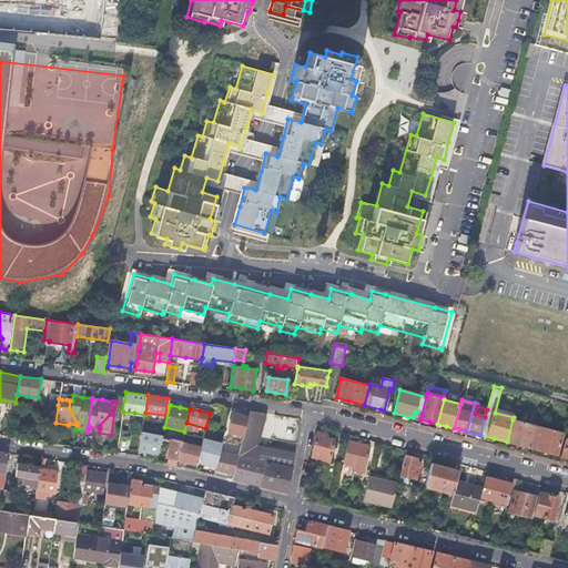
[(244,436),(239,457),(239,458),(253,460),(265,464),(292,468),(294,454),(259,445),(265,414),(257,413),(250,412),(249,418),(244,436)]
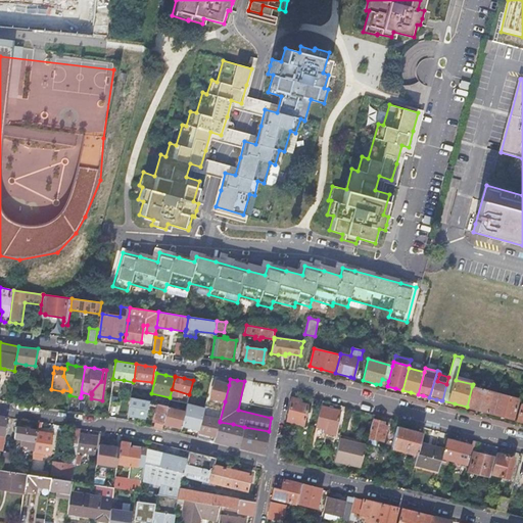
[(225,401),(229,385),(215,381),(210,397),(225,401)]
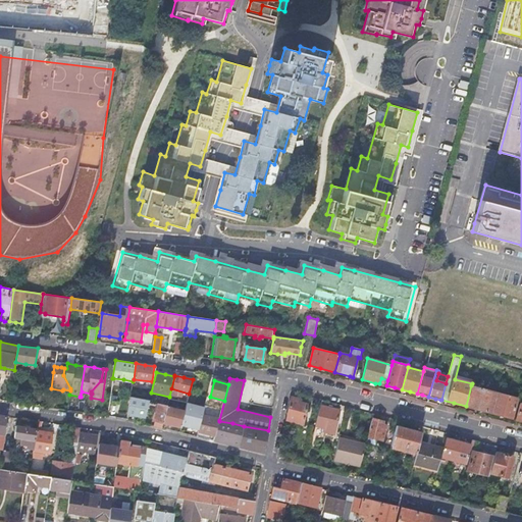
[(471,385),(466,406),(478,409),(490,412),(497,393),(471,385)]
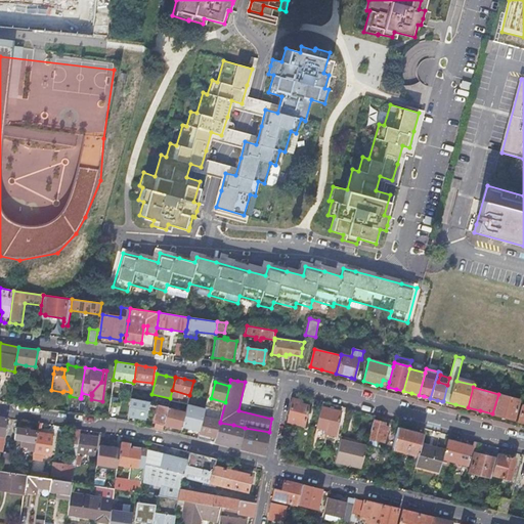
[(498,394),(492,413),(504,417),(514,420),(519,400),(498,394)]
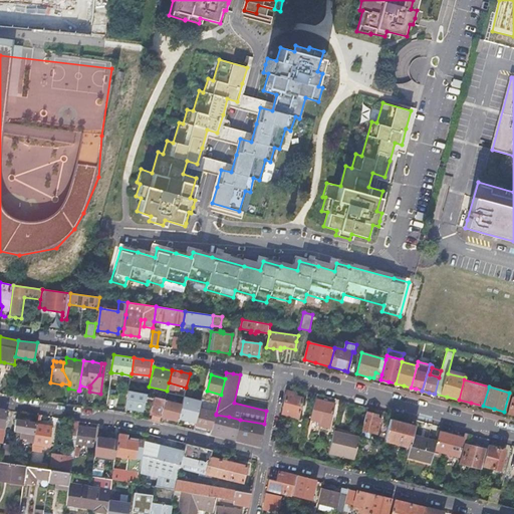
[(134,410),(143,412),(146,396),(147,395),(129,392),(125,409),(134,410)]
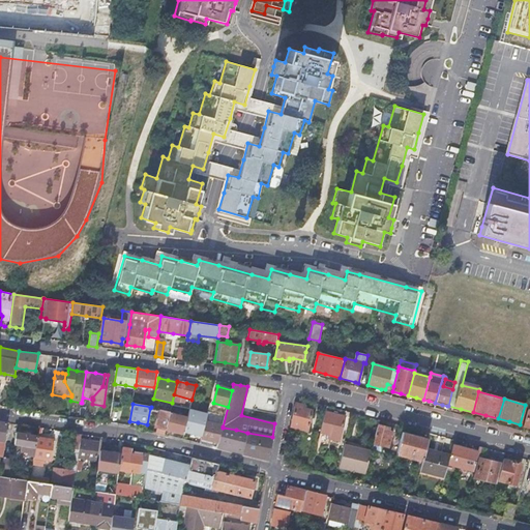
[(305,406),(295,404),(290,427),(307,431),(313,411),(310,410),(304,409),(305,406)]
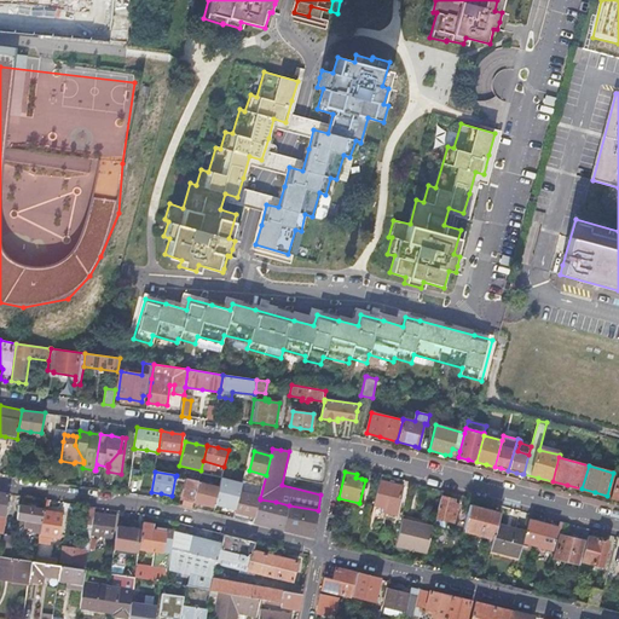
[(127,493),(137,496),(139,478),(129,476),(127,493)]
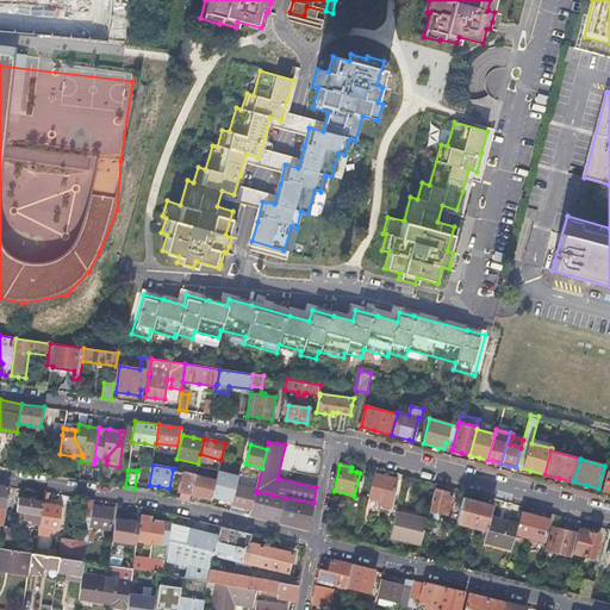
[(222,499),(231,502),(236,485),(238,477),(218,472),(216,480),(212,497),(222,499)]
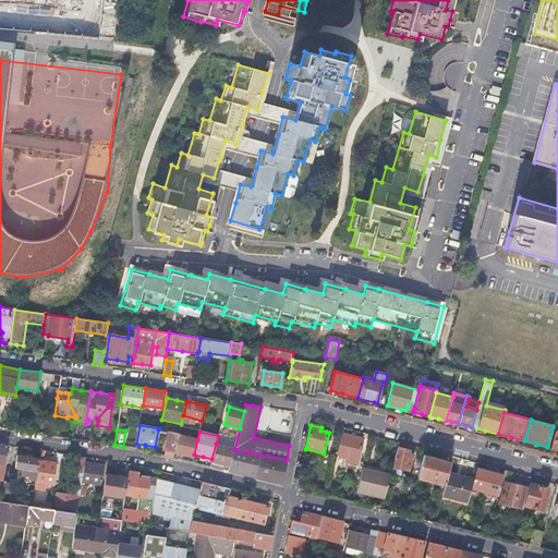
[(174,452),(179,435),(170,433),(165,456),(169,457),(172,458),(174,452)]
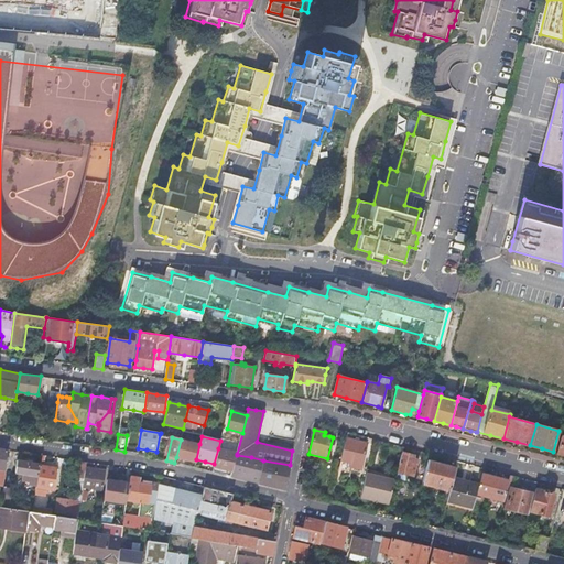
[(348,440),(346,438),(340,461),(349,463),(349,466),(360,469),(362,462),(367,443),(359,442),(348,440)]
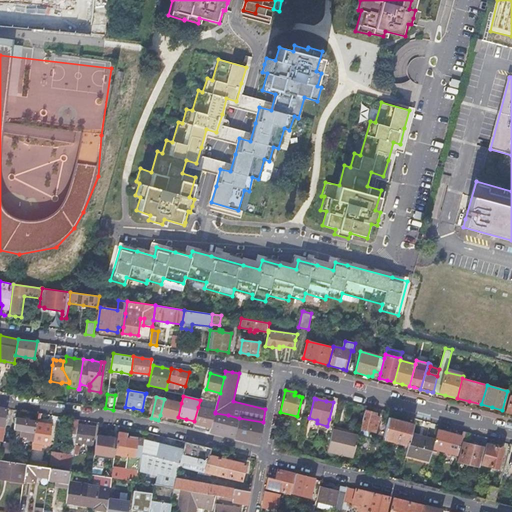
[(177,420),(178,417),(181,403),(164,399),(160,415),(169,418),(173,419),(177,420)]
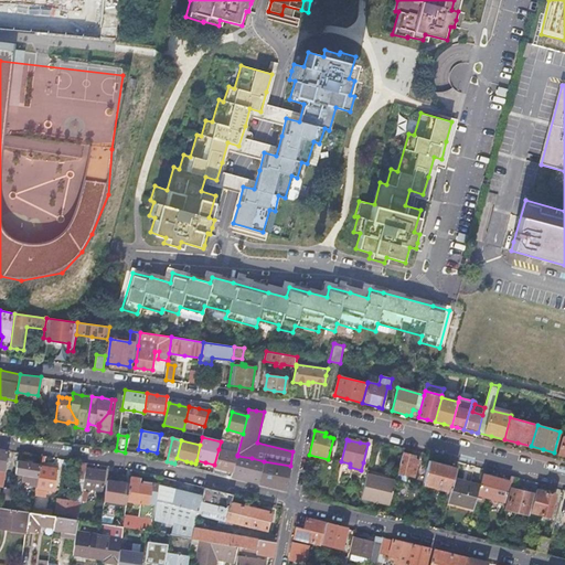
[(214,468),(233,472),(237,456),(237,455),(219,449),(214,465),(214,468)]
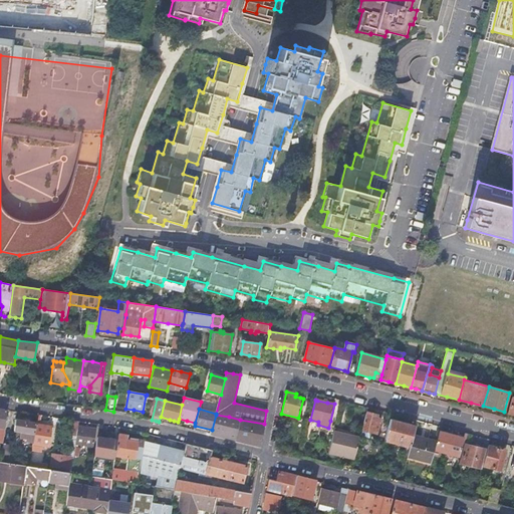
[(365,413),(360,434),(359,436),(369,439),(371,433),(376,434),(380,419),(377,419),(376,418),(376,416),(365,413)]
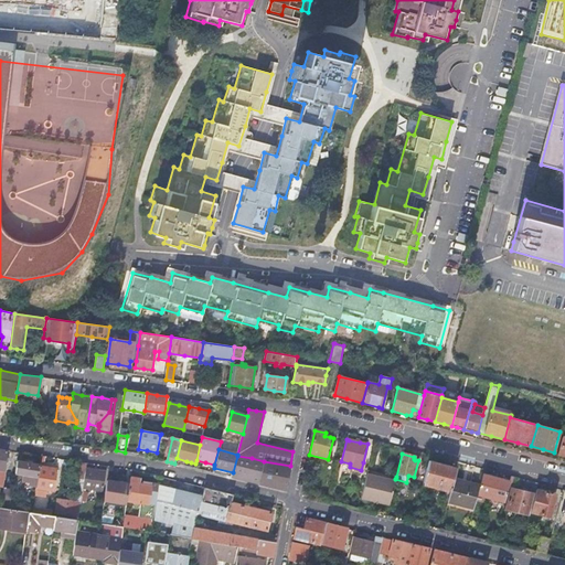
[(43,461),(44,457),(41,456),(40,465),(36,482),(36,483),(36,487),(35,488),(45,489),(53,490),(56,469),(43,467),(43,461)]
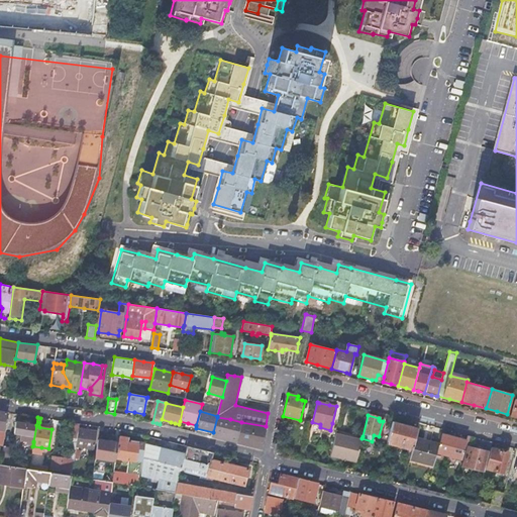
[(213,432),(212,436),(226,440),(230,419),(217,417),(213,432)]
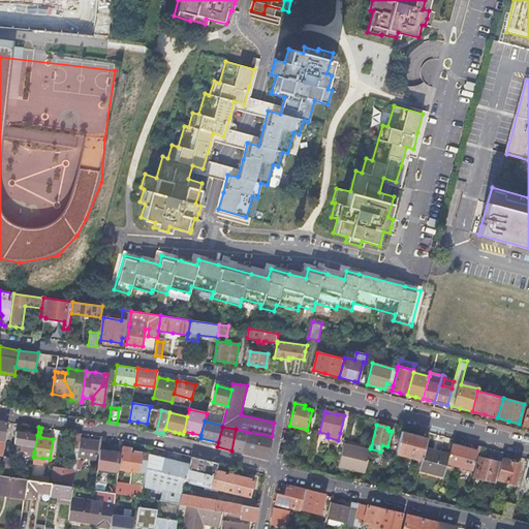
[(236,429),(231,450),(242,453),(247,432),(236,429)]
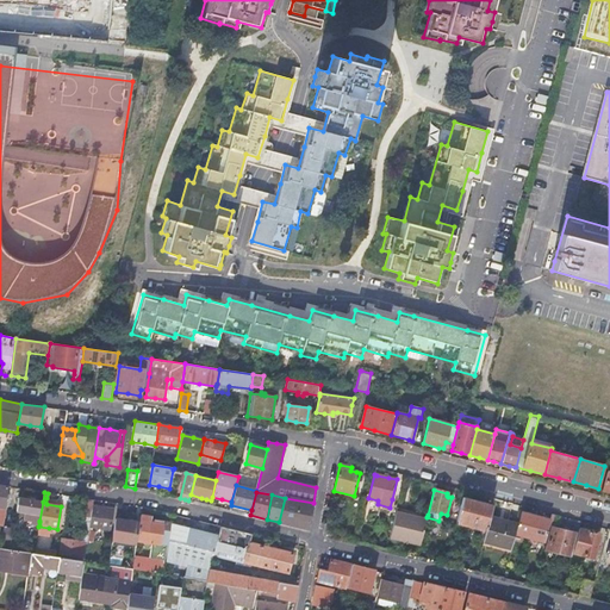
[(485,529),(489,518),(492,505),(478,502),(464,497),(459,516),(456,522),(485,529)]
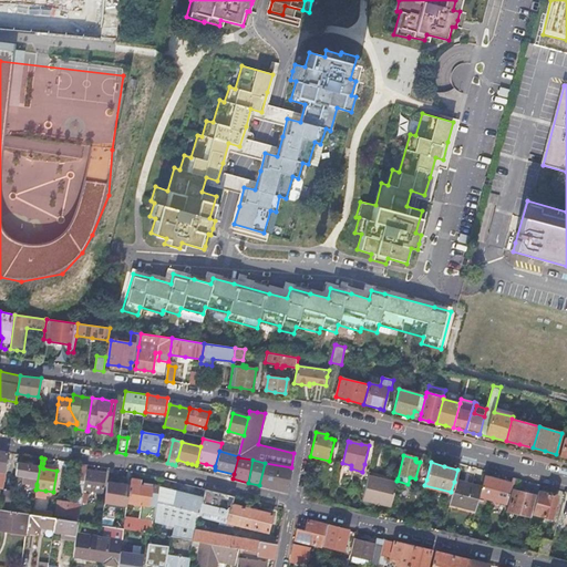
[(37,485),(37,484),(40,466),(32,465),(29,465),(23,464),(18,463),(16,475),(22,476),(22,483),(29,484),(29,487),(37,488),(37,485)]
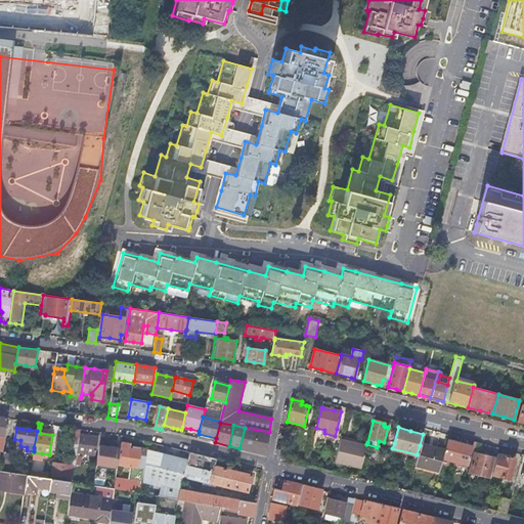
[(80,434),(80,429),(71,428),(69,443),(78,444),(80,434)]
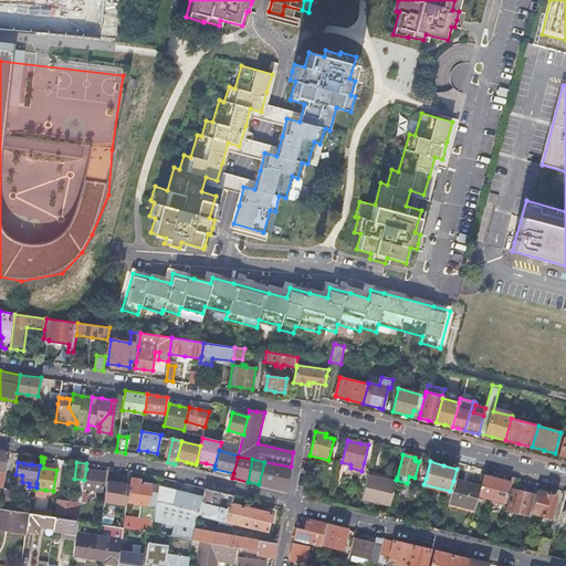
[(291,467),(264,462),(259,484),(272,488),(284,491),(285,490),(291,467)]
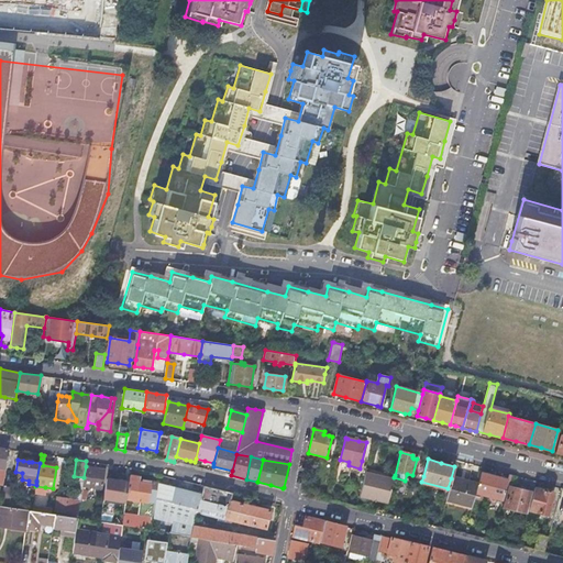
[(84,477),(83,486),(101,489),(105,470),(95,468),(86,466),(84,477)]
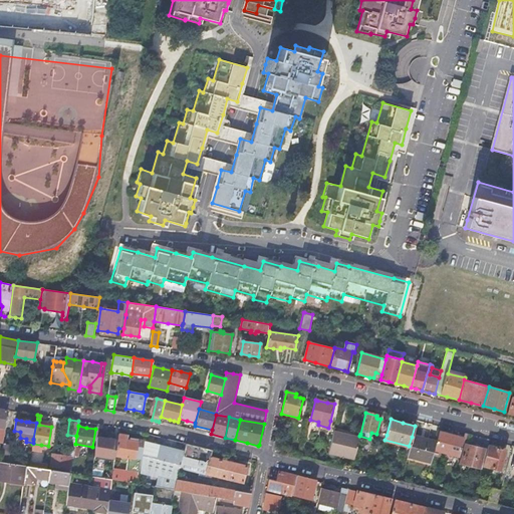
[(348,431),(335,428),(334,432),(359,438),(359,436),(360,434),(348,431)]
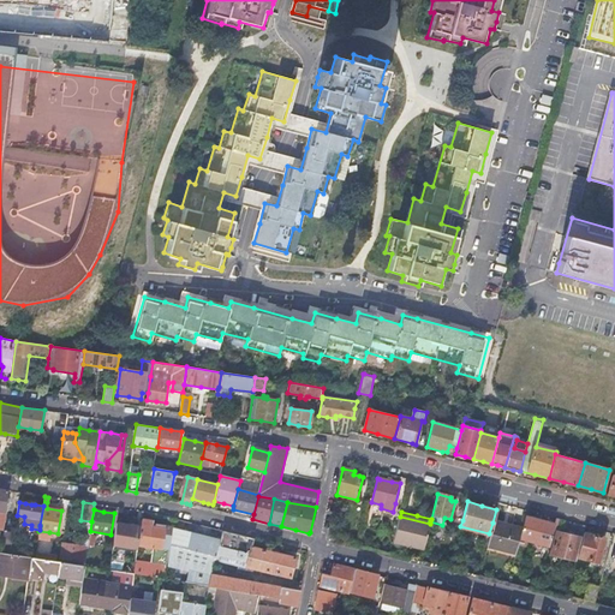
[(430,524),(400,517),(393,542),(424,549),(430,524)]
